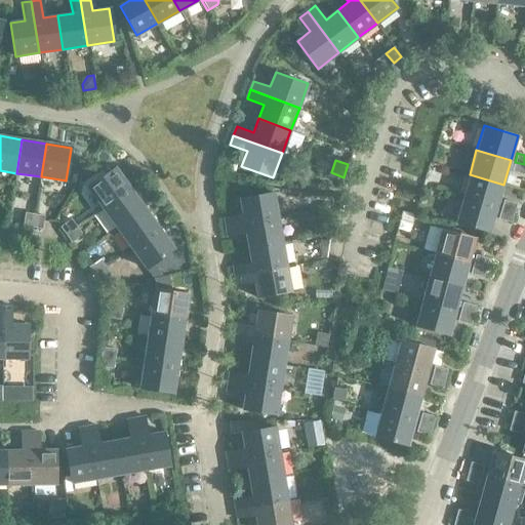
[(524,164),(515,162),(512,171),(524,174),(524,164)]
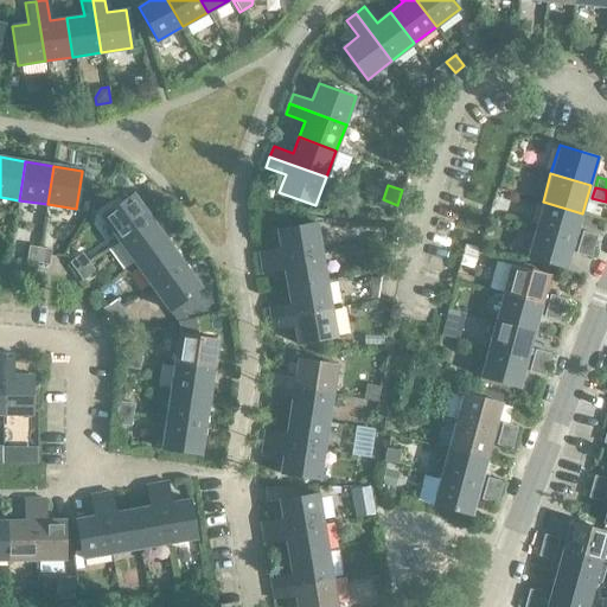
[(151,218),(134,195),(102,217),(119,241),(151,218)]
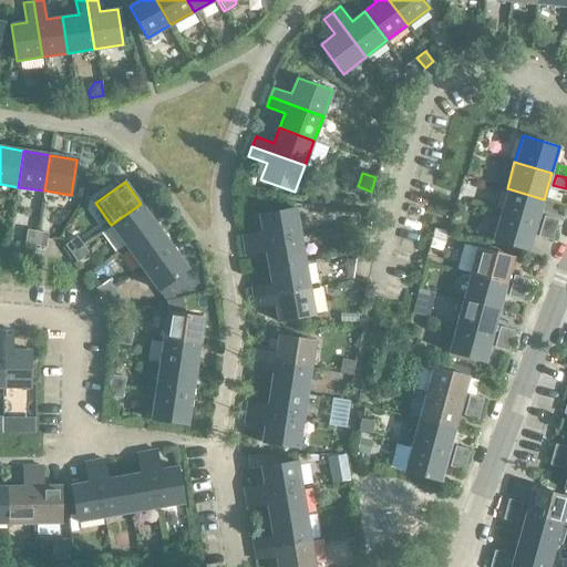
[(544,199),(507,188),(498,215),(536,226),(544,199)]
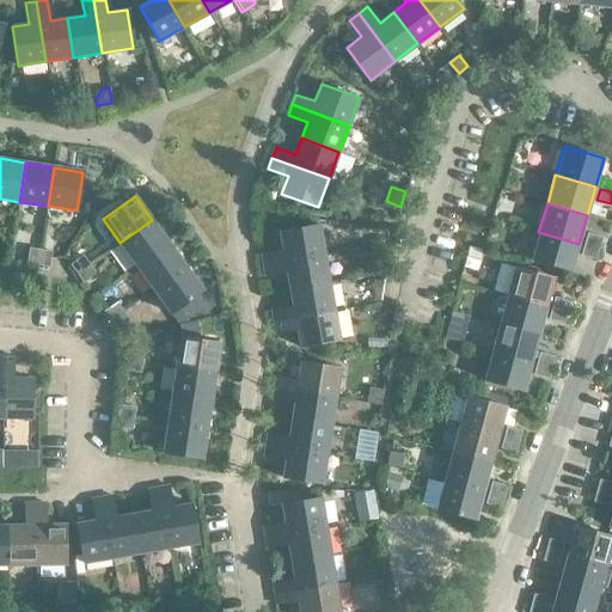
[(120,243),(136,267),(169,244),(152,220),(120,243)]
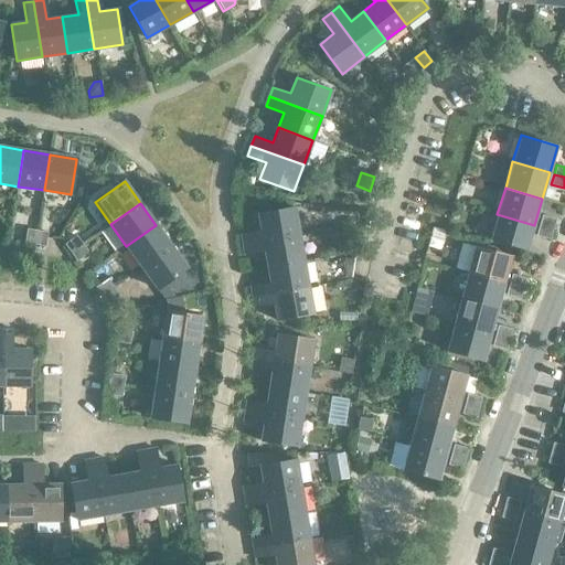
[(242,235),(243,245),(299,235),(295,210),(257,215),(260,232),(242,235)]
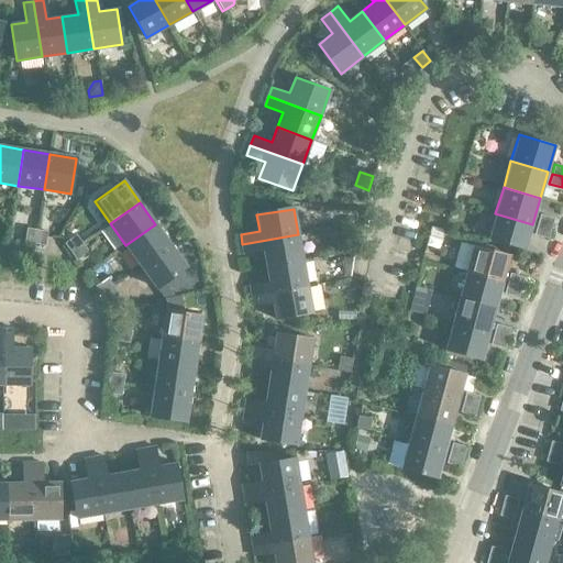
[(532,224),(495,213),(487,239),(525,250),(532,224)]
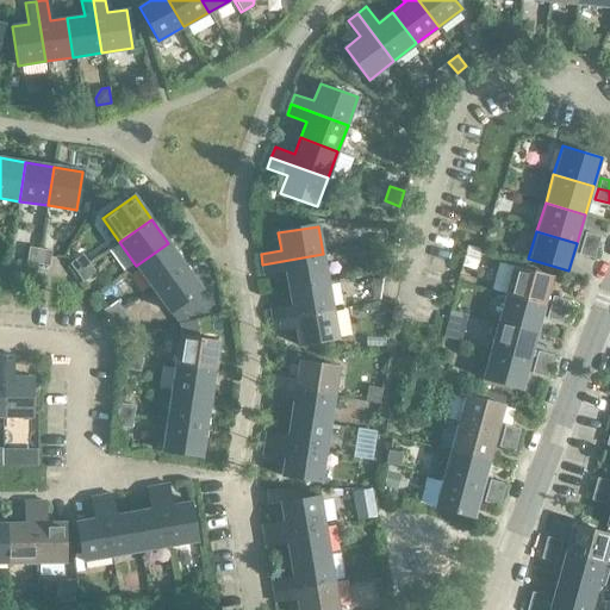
[(597,248),(601,237),(585,232),(582,243),(597,248)]
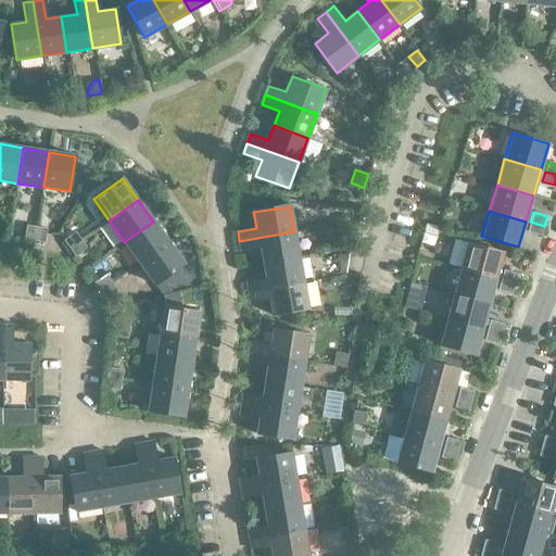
[(139,264),(168,243),(153,222),(124,242),(139,264)]
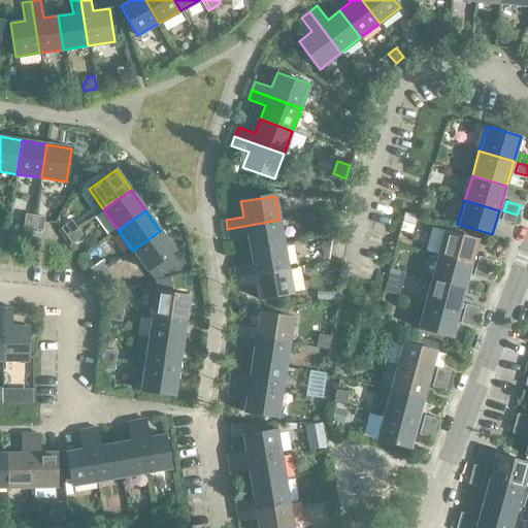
[(517,215),(503,210),(501,220),(514,224),(517,215)]
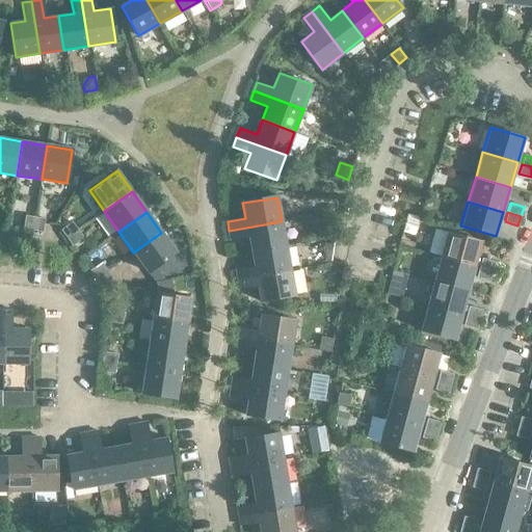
[(25,216),(23,230),(32,232),(34,217),(25,216)]
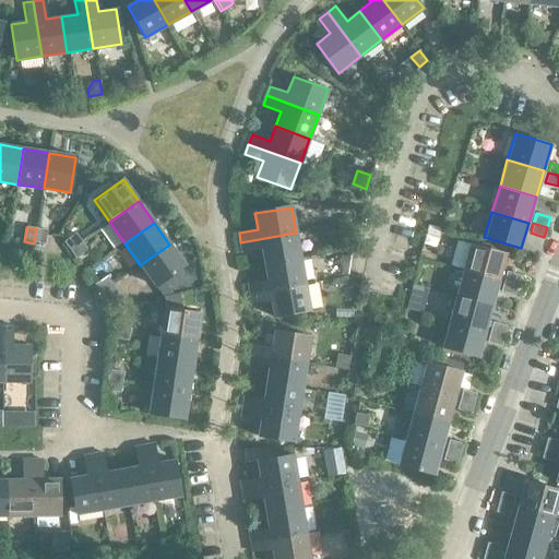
[(47,230),(36,228),(34,244),(45,245),(46,234),(47,230)]
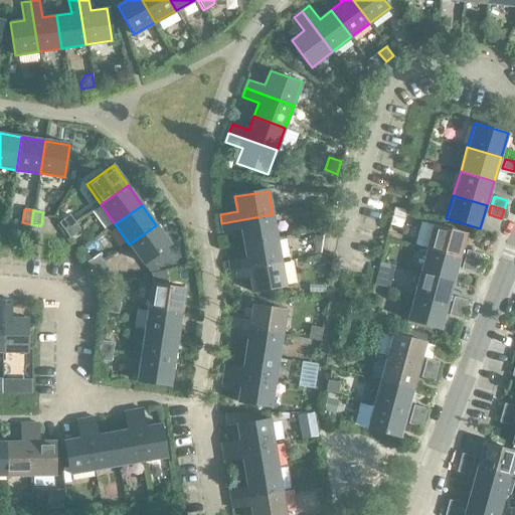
[(242,242),(277,236),(273,214),(221,223),(223,231),(240,228),(242,242)]
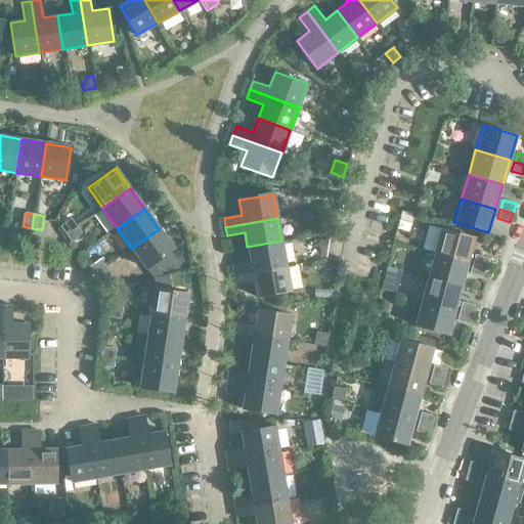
[(59,228),(66,235),(77,227),(71,220),(59,228)]
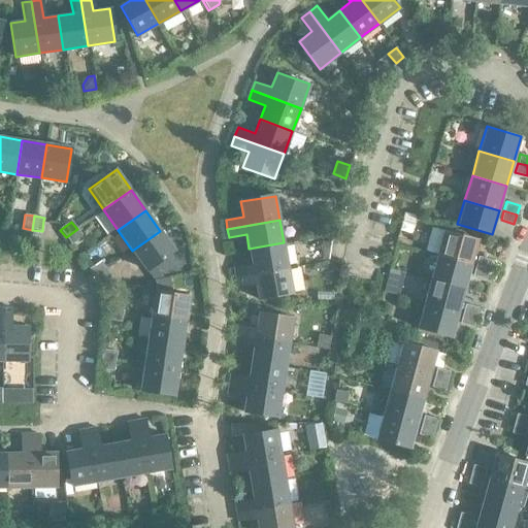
[(479,239),(443,230),(431,227),(425,251),(437,254),(436,255),(471,264),(479,239)]
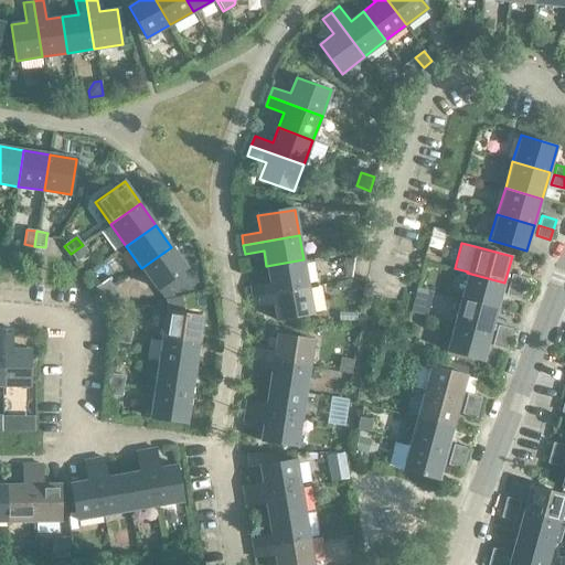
[(76,262),(88,254),(83,245),(71,254),(76,262)]
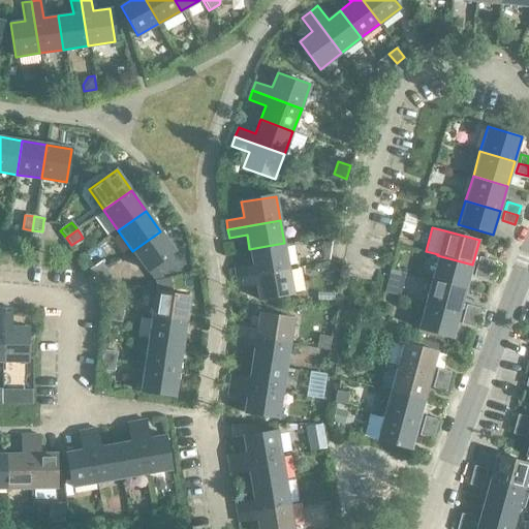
[(160,231),(132,251),(147,272),(175,252),(160,231)]
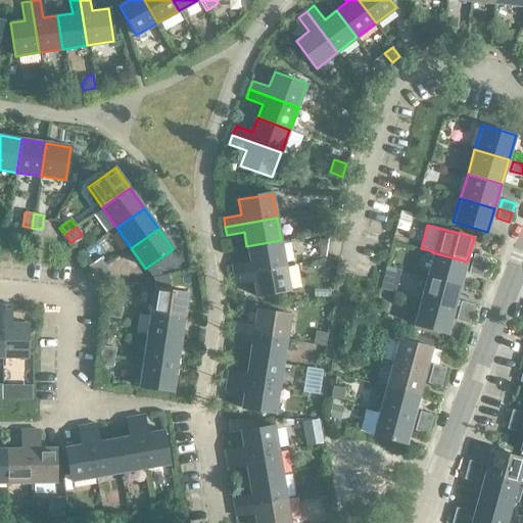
[(232,264),(233,274),(285,265),(281,240),(246,246),(249,260),(232,264)]
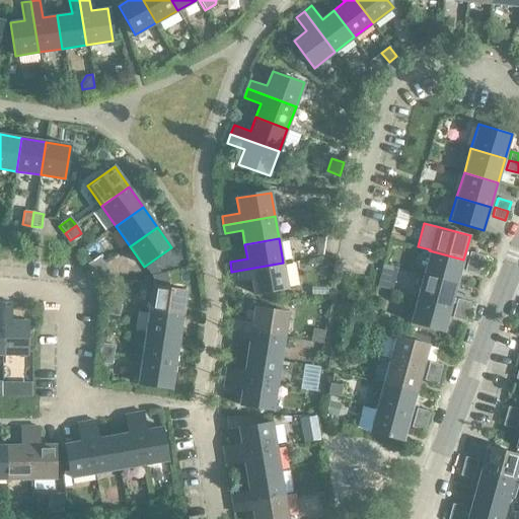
[(463,260),(429,250),(423,275),(457,284),(463,260)]
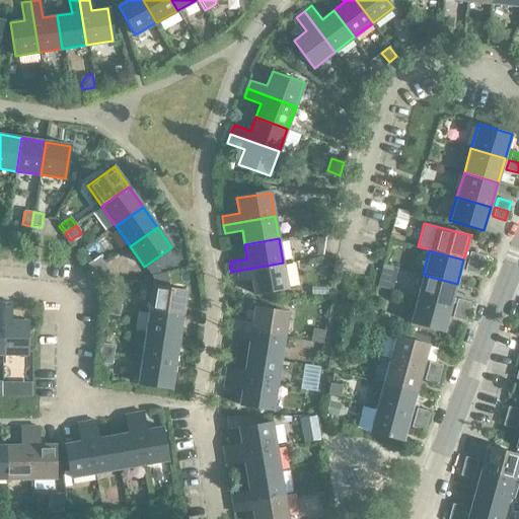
[(469,251),(467,262),(480,265),(483,255),(469,251)]
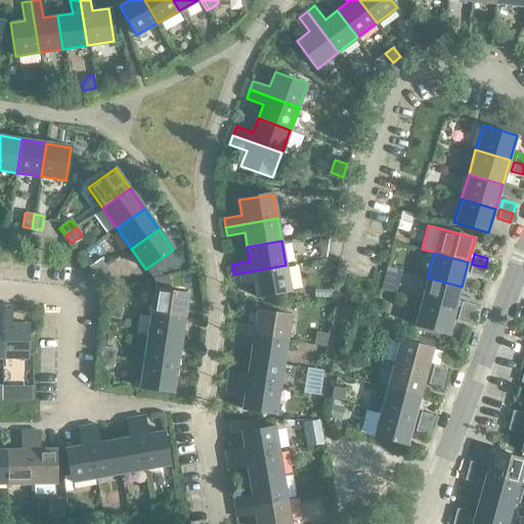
[(99,259),(88,267),(94,275),(105,267),(99,259)]
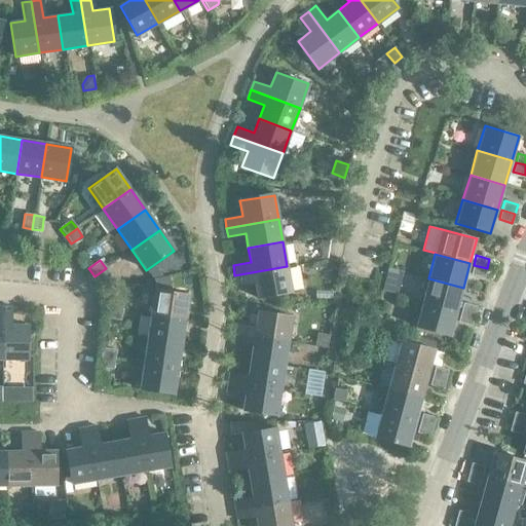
[(487,268),(474,265),(471,274),(484,278),(487,268)]
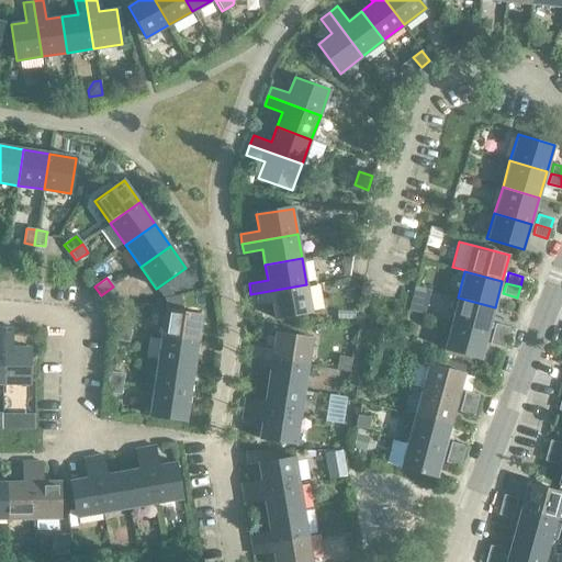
[(274,318),(312,312),(306,284),(250,294),(253,305),(271,302),(274,318)]
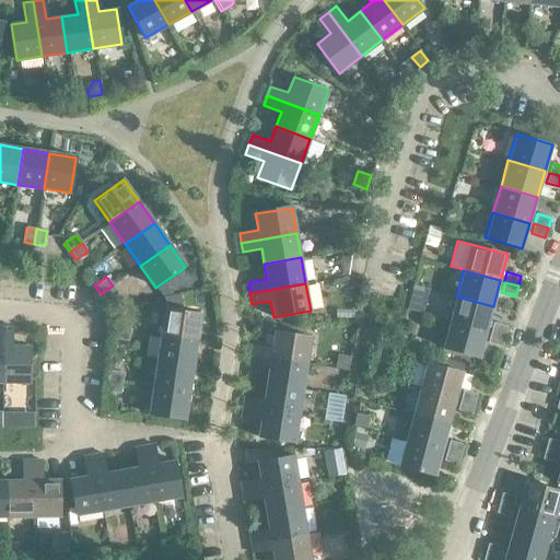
[(113,286),(101,294),(106,303),(118,294),(113,286)]
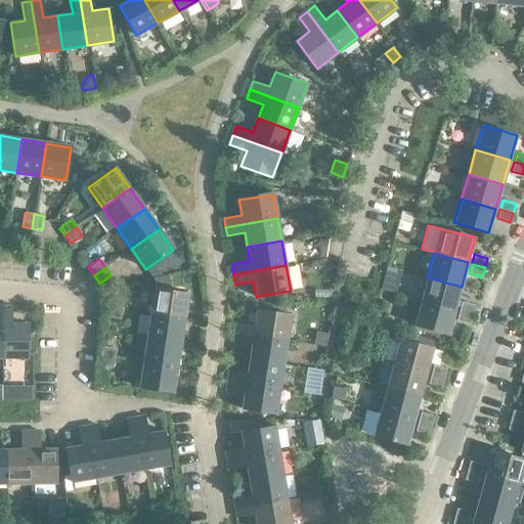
[(462,287),(427,277),(421,302),(454,311),(462,287)]
